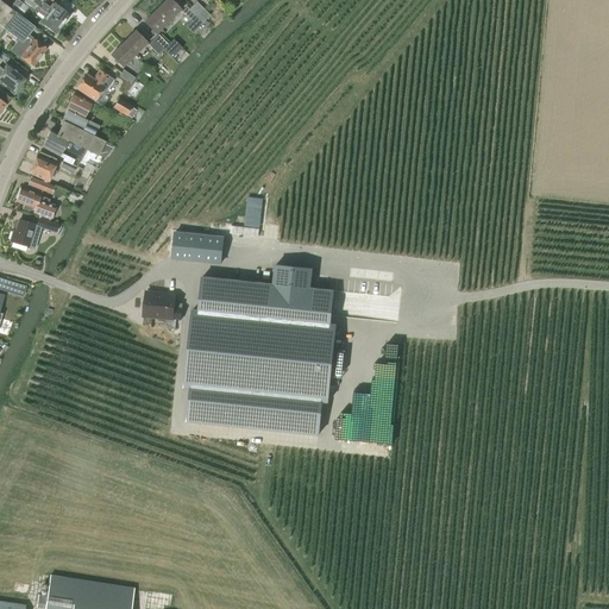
[(0,0),(0,31),(2,29),(19,41),(22,43),(26,36),(33,26),(22,17),(10,8),(0,0)]
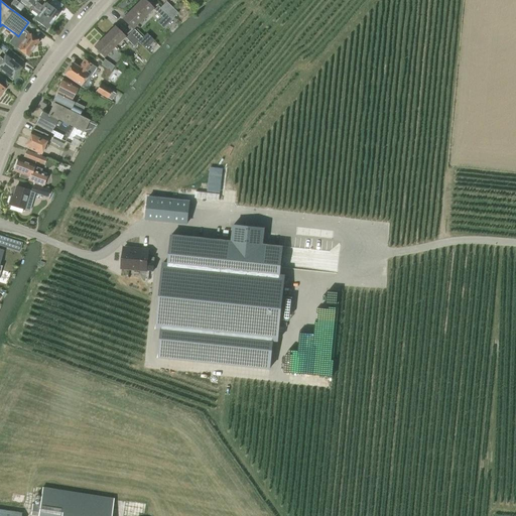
[(12,0),(8,7),(18,14),(23,6),(15,0),(12,0)]
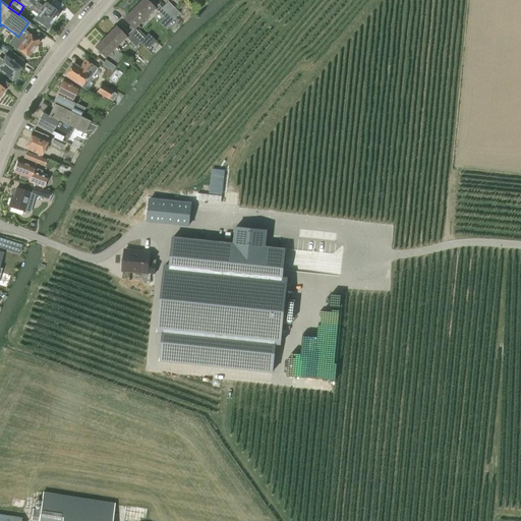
[(29,9),(32,5),(24,0),(20,0),(19,2),(29,9)]
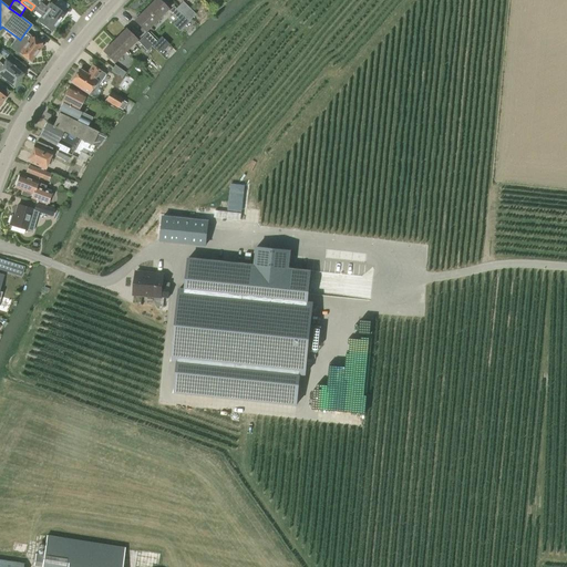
[(157,0),(154,0),(134,20),(145,31),(167,9),(157,0)]
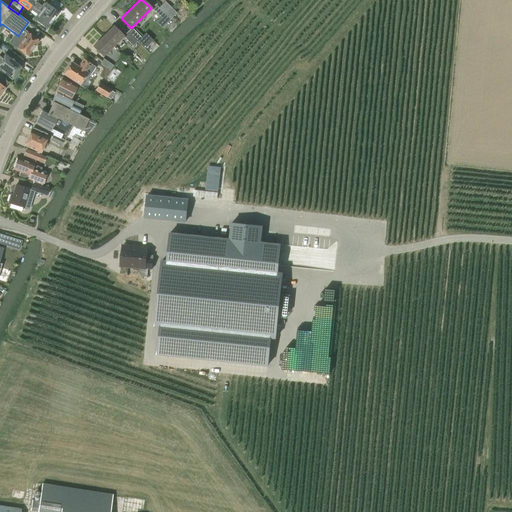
[(161,6),(166,11),(172,17),(176,13),(165,2),(161,6)]
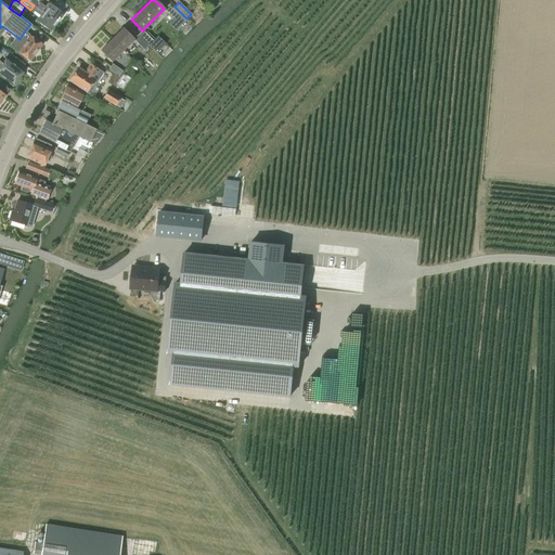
[(40,3),(37,8),(57,23),(62,17),(61,16),(63,13),(50,3),(47,9),(40,3)]
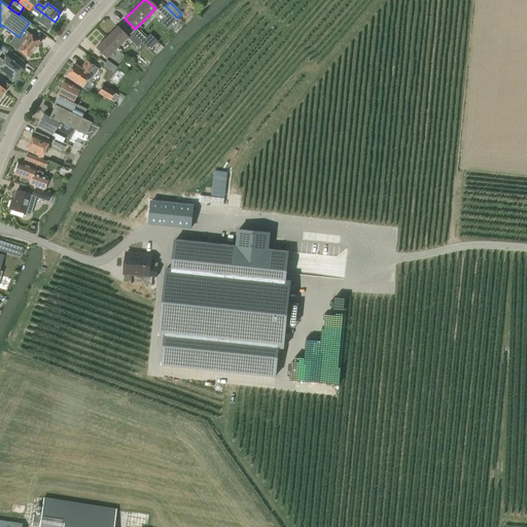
[(162,6),(156,10),(165,19),(170,14),(175,20),(177,18),(171,11),(166,6),(164,8),(162,6)]
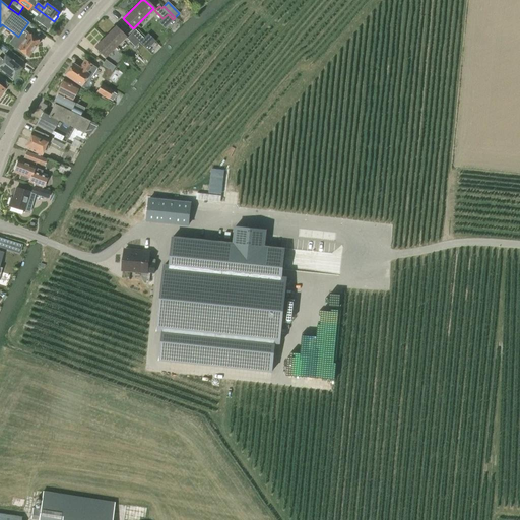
[(54,21),(35,7),(33,10),(39,15),(35,19),(47,28),(50,25),(50,26),(54,21)]
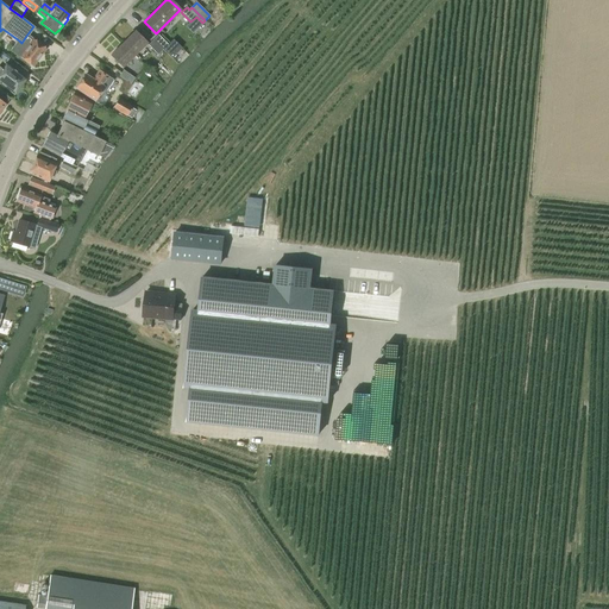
[(135,31),(123,43),(135,55),(146,43),(135,31)]
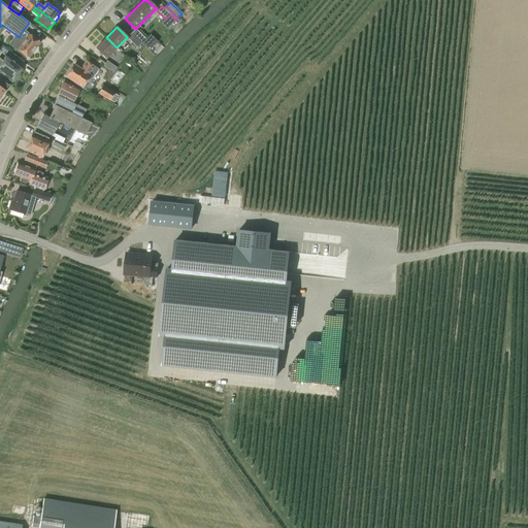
[(137,30),(132,34),(140,43),(145,38),(137,30)]
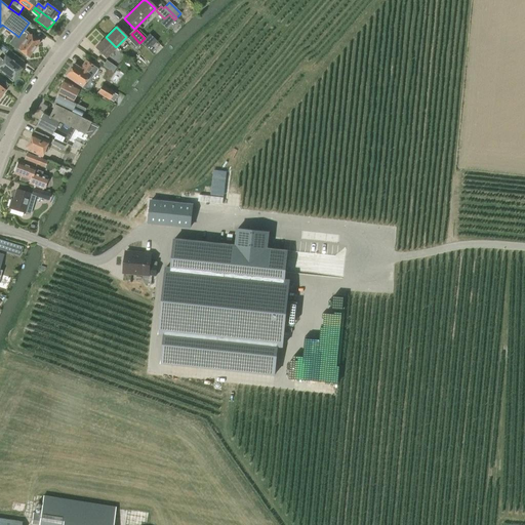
[(16,35),(9,43),(28,57),(39,42),(29,33),(28,34),(23,31),(18,37),(16,35)]
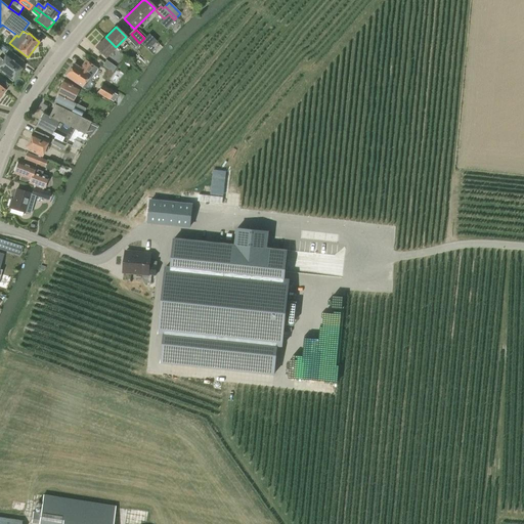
[(139,43),(131,34),(128,38),(135,46),(139,43)]
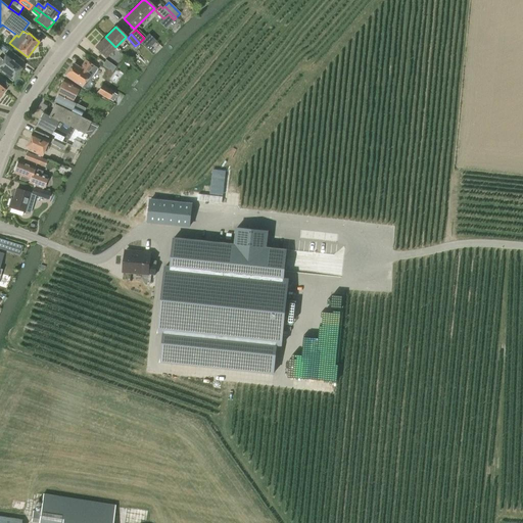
[(115,47),(105,37),(95,47),(105,57),(115,47)]
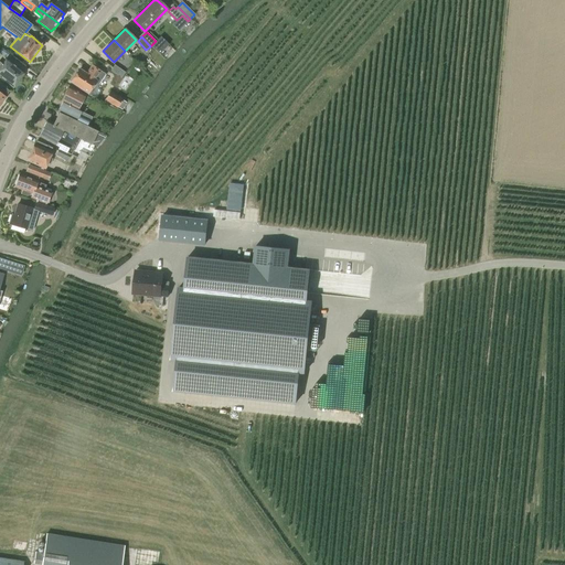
[(0,75),(13,86),(23,73),(6,60),(2,64),(0,61),(0,75)]
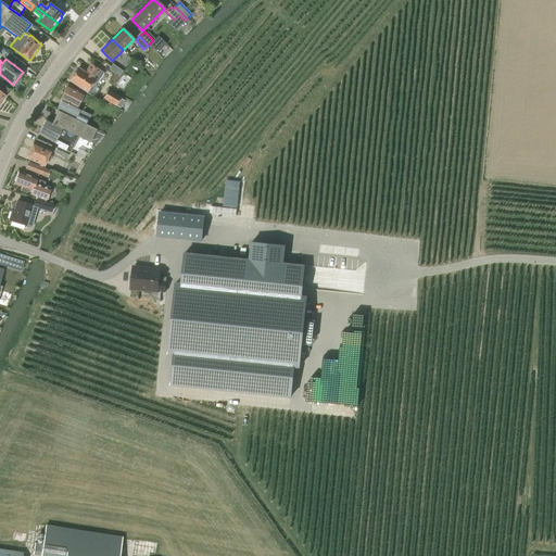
[(70,80),(86,90),(86,91),(90,85),(93,87),(103,73),(90,64),(85,73),(78,67),(70,80)]
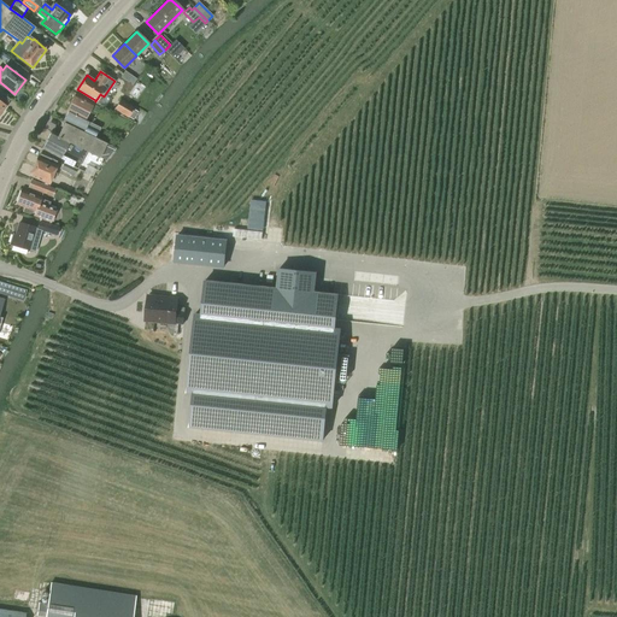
[(124,71),(121,77),(131,84),(136,78),(124,71)]
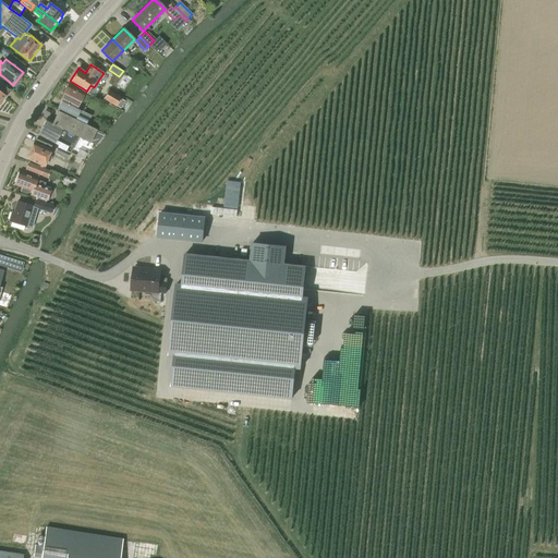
[(120,76),(114,73),(110,79),(117,83),(120,77),(120,76)]
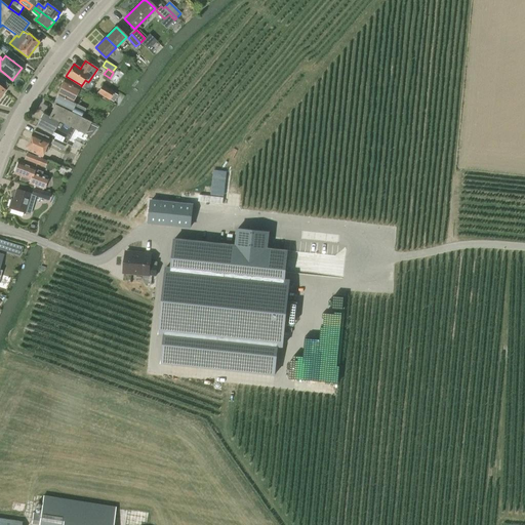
[(55,94),(57,95),(53,103),(80,117),(84,109),(72,103),(79,88),(64,80),(55,94)]
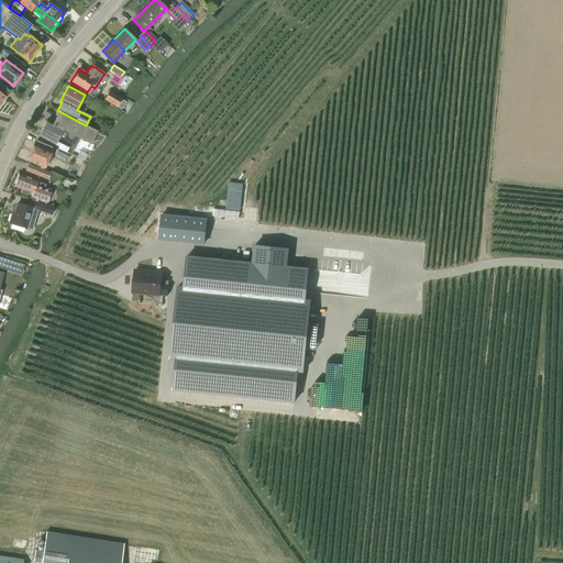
[(122,99),(109,91),(105,100),(105,101),(103,102),(111,107),(112,105),(117,108),(117,107),(121,110),(125,102),(121,99),(122,99)]
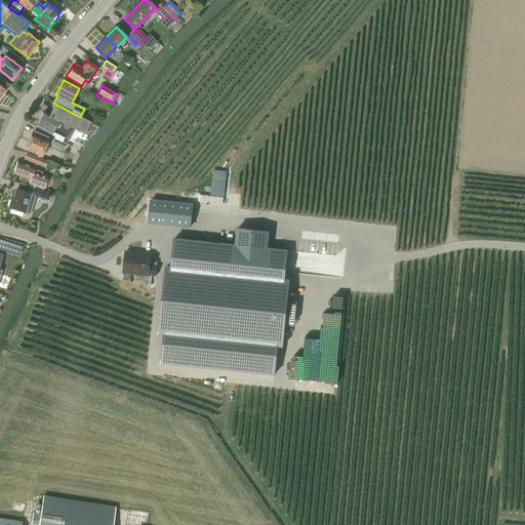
[(54,105),(49,115),(58,121),(74,128),(85,134),(85,133),(90,136),(98,126),(97,126),(90,122),(54,105)]
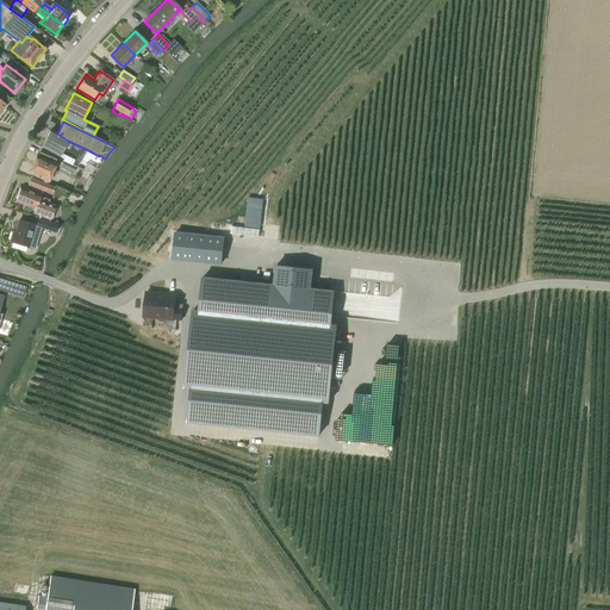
[(68,141),(57,134),(51,130),(42,147),(64,159),(63,161),(76,167),(93,175),(93,174),(97,168),(99,167),(81,157),(85,150),(104,160),(105,159),(99,155),(99,156),(86,149),(68,141)]
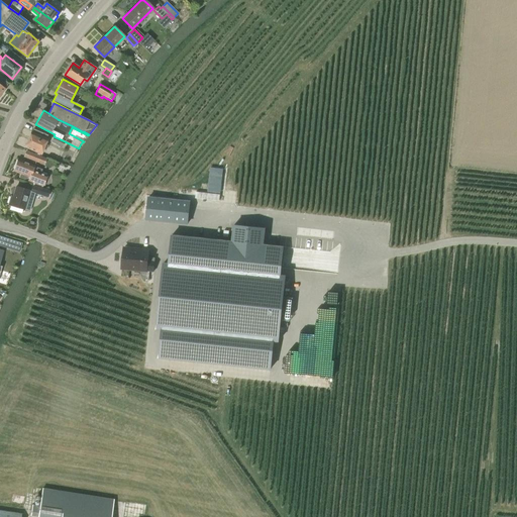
[(31,131),(25,147),(41,154),(43,148),(45,149),(46,149),(48,145),(45,143),(47,138),(46,138),(47,135),(33,129),(32,132),(31,131)]
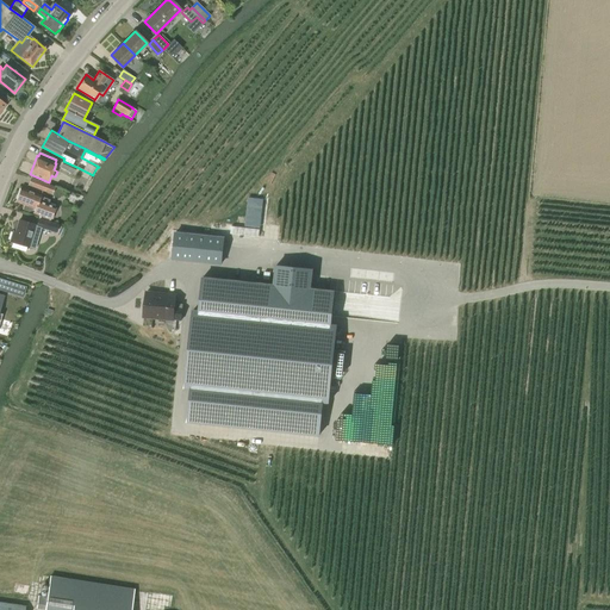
[(63,161),(60,167),(74,173),(76,167),(63,161)]
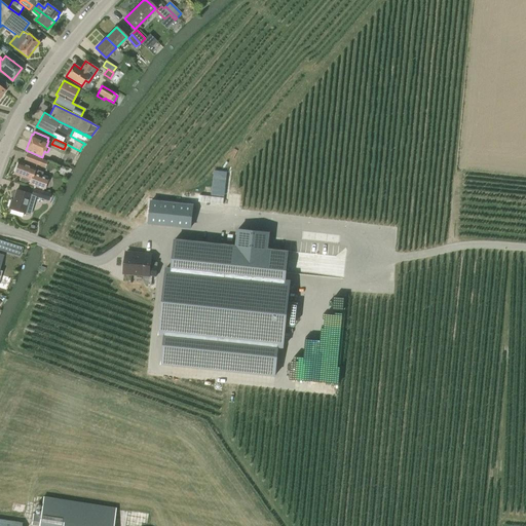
[(33,162),(40,165),(42,159),(36,157),(33,162)]
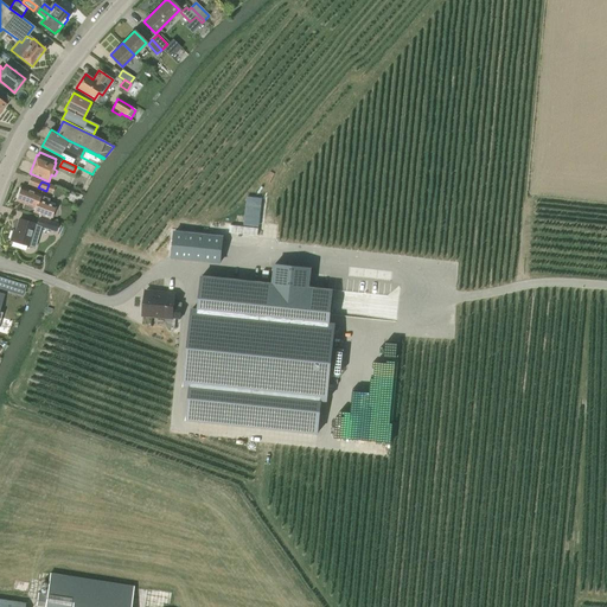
[(50,218),(55,206),(48,204),(50,199),(40,196),(40,195),(21,187),(16,200),(24,204),(23,208),(29,210),(32,209),(33,208),(34,208),(33,211),(50,218)]
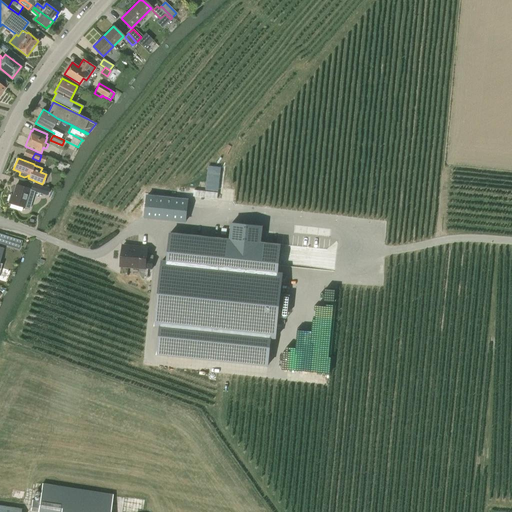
[(225,167),(209,165),(206,189),(222,191),(225,167)]
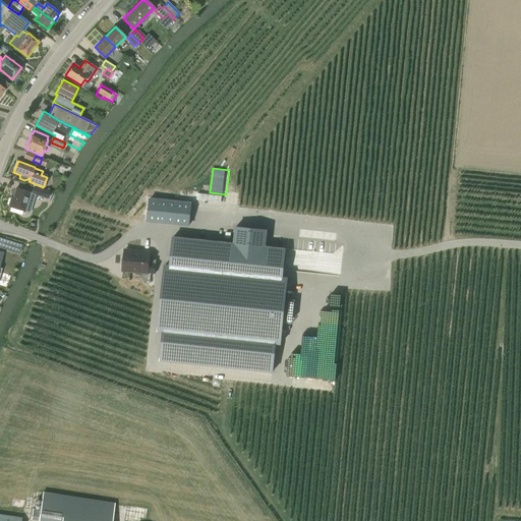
[(32,193),(30,192),(16,188),(13,198),(11,197),(8,207),(30,213),(36,194),(48,198),(50,192),(34,187),(32,193)]
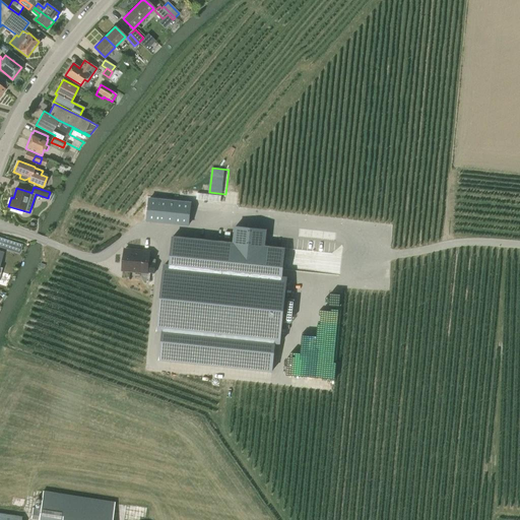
[(150,197),(147,219),(189,224),(192,201),(150,197)]
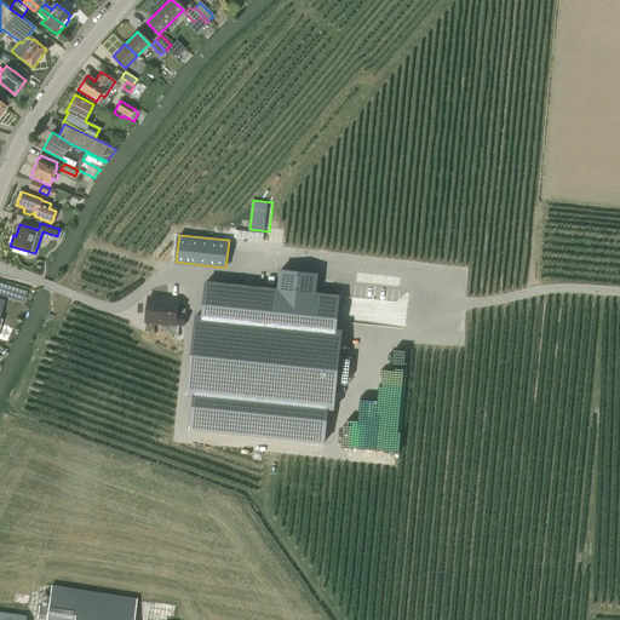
[(196,316),(188,394),(194,395),(190,429),(325,442),(328,408),(334,409),(337,384),(340,356),(343,331),(337,331),(340,297),(315,294),(317,274),(281,270),(279,290),(206,282),(202,316),(196,316)]
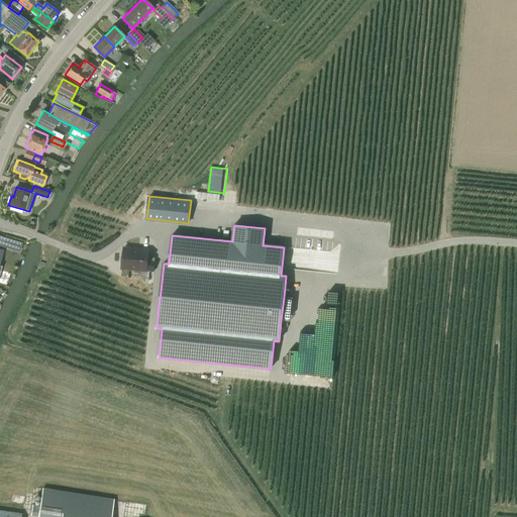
[(4,246),(19,251),(21,243),(6,239),(4,246)]
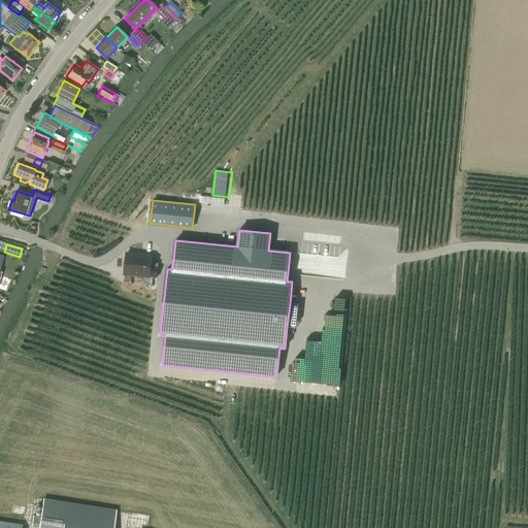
[(126,252),(123,275),(142,277),(145,287),(150,287),(151,273),(152,273),(154,274),(155,264),(151,264),(153,255),(126,252)]
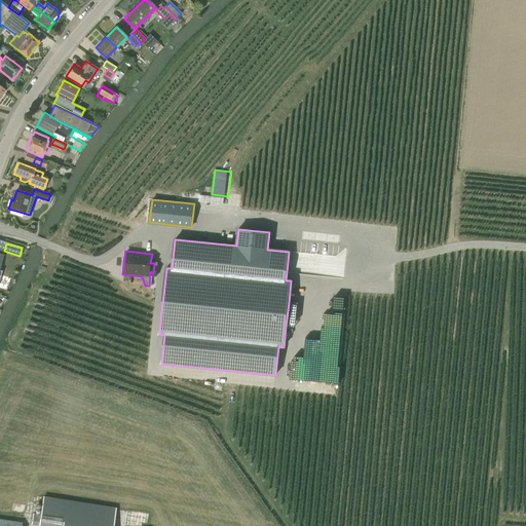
[(112,525),(115,509),(43,498),(40,515),(33,514),(31,524),(38,525),(112,525)]
